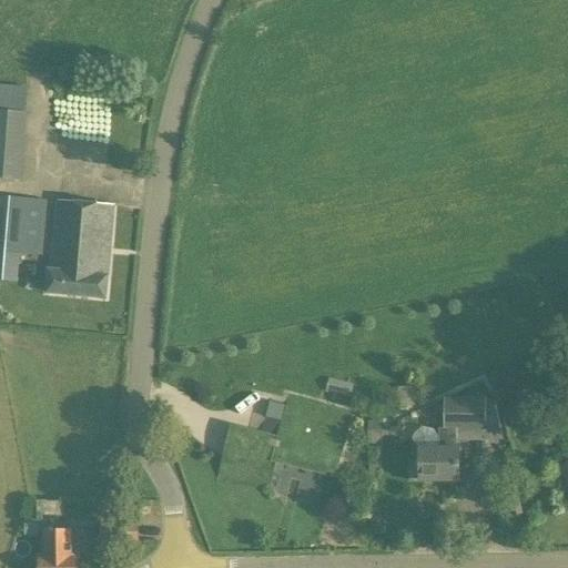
[(28,88),(0,85),(0,179),(21,181),(28,88)]
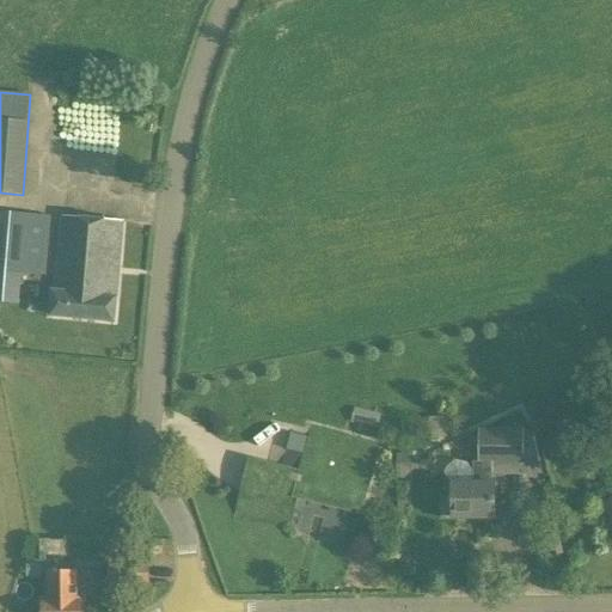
[(0,213),(0,304),(18,306),(20,274),(44,276),(49,218),(0,213)]
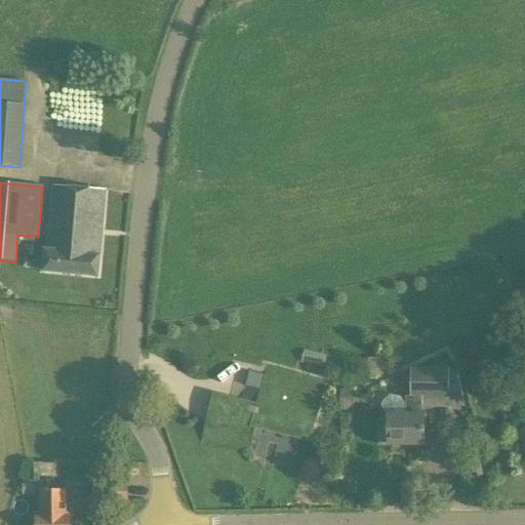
[(44,251),(43,272),(97,276),(104,191),(52,187),(48,252),(44,251)]
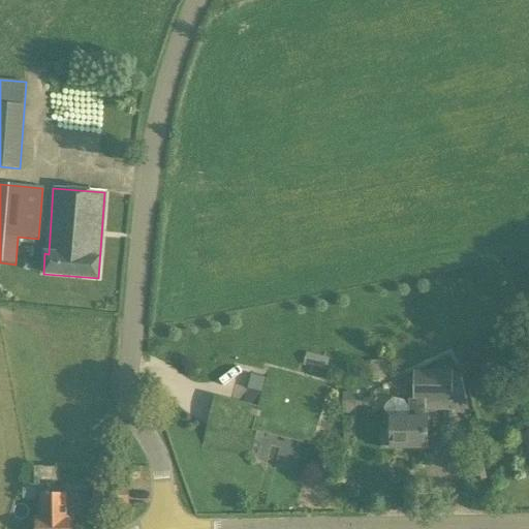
[(320,356),(307,352),(304,365),(317,368),(320,356)]
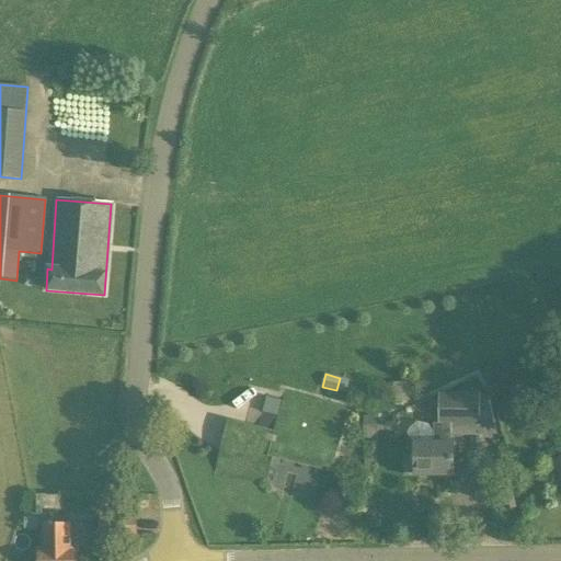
[(478,435),(499,435),(490,400),(480,400),(480,395),(438,395),(438,424),(433,424),(433,444),(414,445),(414,455),(403,455),(403,476),(414,476),(451,476),(451,444),(451,427),(478,427),(478,435)]
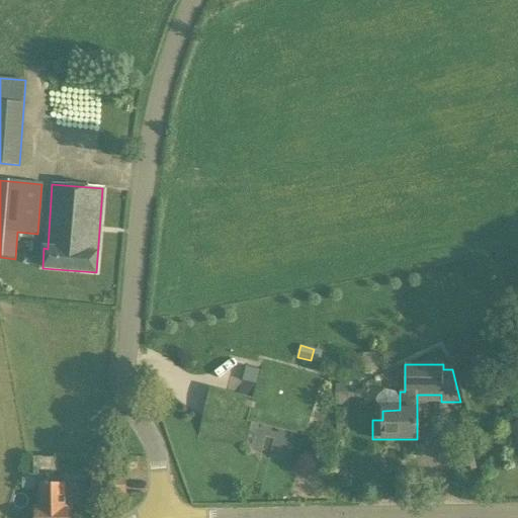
[(517,369),(508,373),(512,384),(517,381),(517,369)]
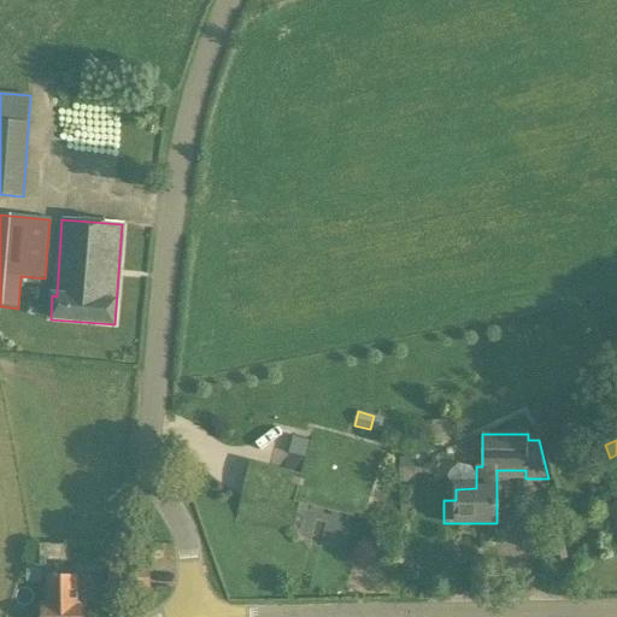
[(412,459),(400,459),(400,470),(412,470),(412,459)]
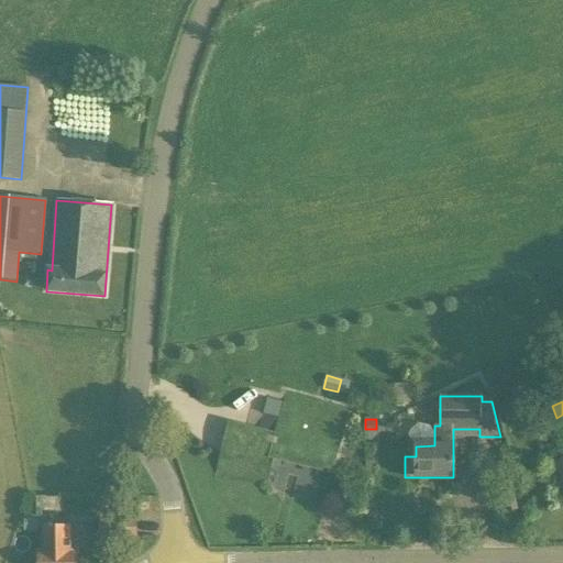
[(61,497),(36,497),(36,512),(61,512),(61,497)]
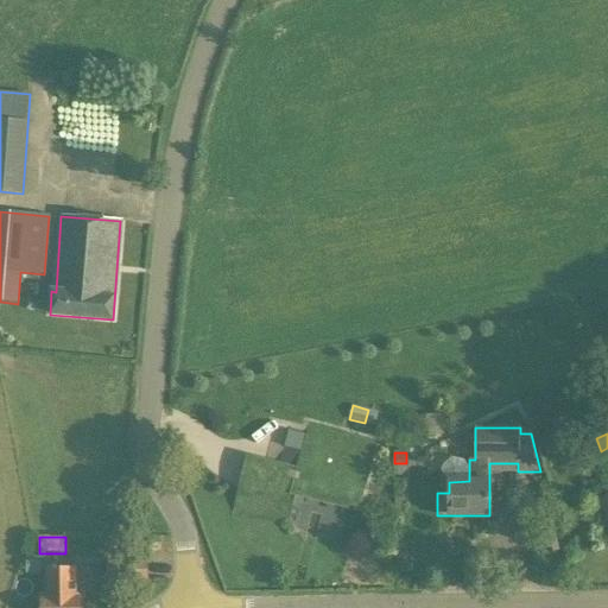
[(39,556),(25,556),(25,572),(39,572),(39,556)]
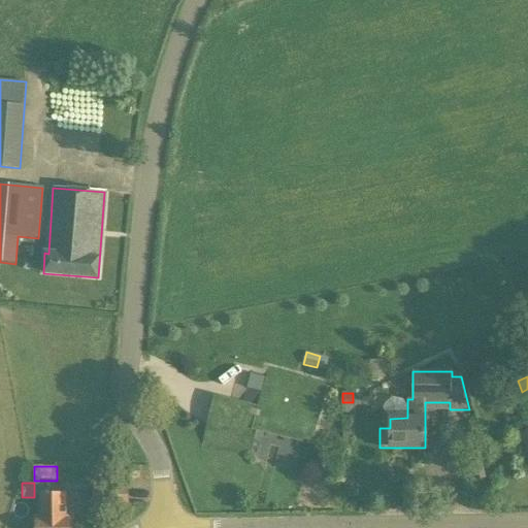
[(95,499),(104,499),(104,504),(128,504),(128,488),(95,488),(95,499)]
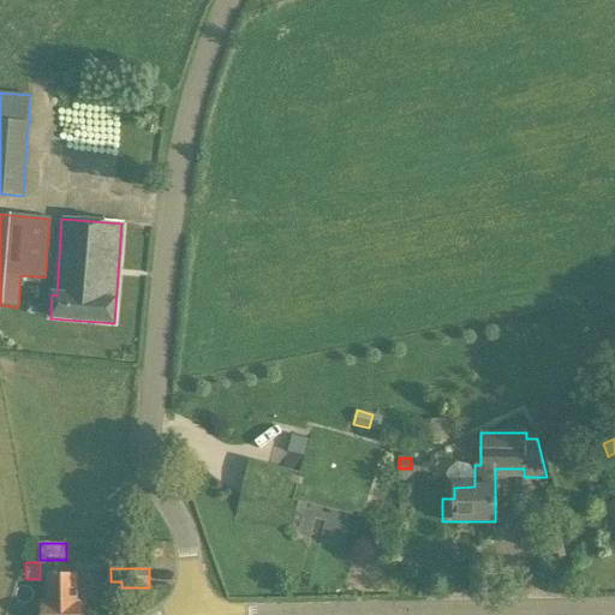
[(49,603),(43,604),(42,614),(83,614),(83,603),(76,603),(76,575),(48,575),(49,603)]
